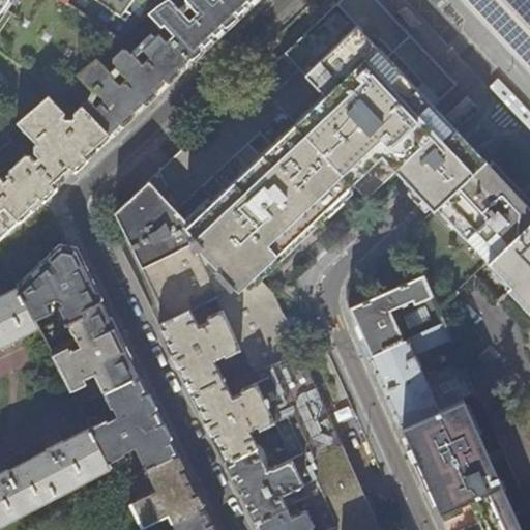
[(0,0),(0,52),(56,91),(76,75),(95,58),(117,39),(61,0),(0,0)]
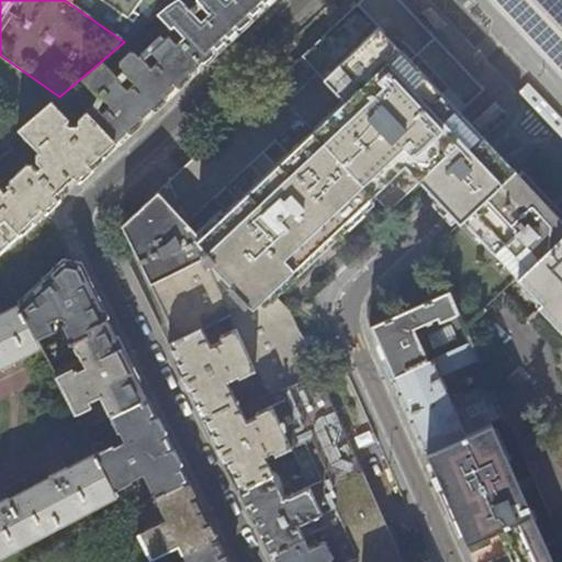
[(65,0),(124,42),(155,15),(157,14),(167,6),(175,0),(65,0)]
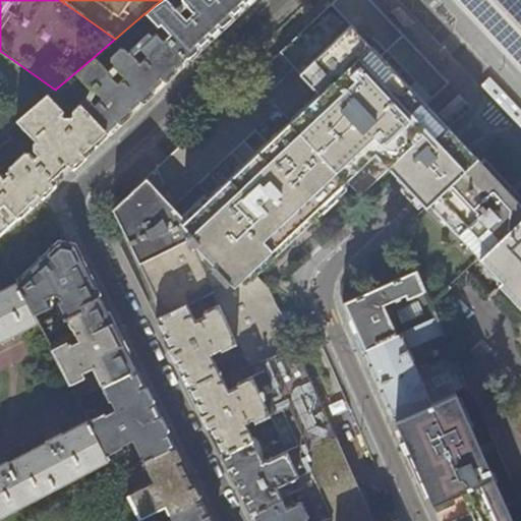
[(249,0),(183,0),(188,5),(187,5),(193,12),(186,19),(168,0),(162,0),(155,5),(146,13),(159,26),(160,25),(169,35),(167,37),(188,58),(228,21),(249,0)]
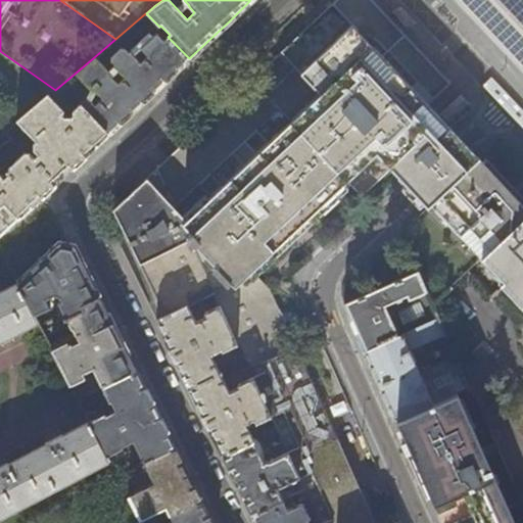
[(337,0),(238,93),(157,169),(215,294),(220,305),(238,343),(248,367),(296,346),(281,314),(270,289),(254,272),(255,271),(253,269),(297,227),(346,181),(348,183),(351,185),(362,196),(391,169),(398,177),(408,185),(413,192),(420,198),(428,207),(430,205),(431,204),(473,164),(480,158),(479,157),(471,149),(465,143),(459,137),(450,128),(436,113),(428,104),(450,83),(413,43),(372,0),(337,0)]
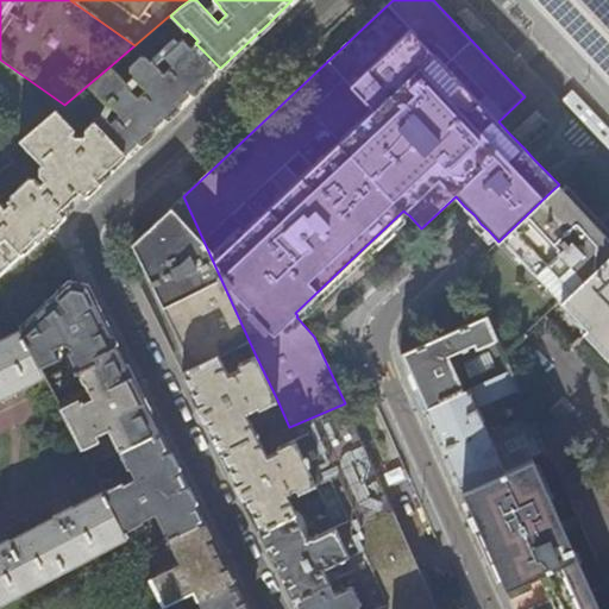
[(608,0),(533,0),(544,11),(607,77),(608,80),(608,0)]
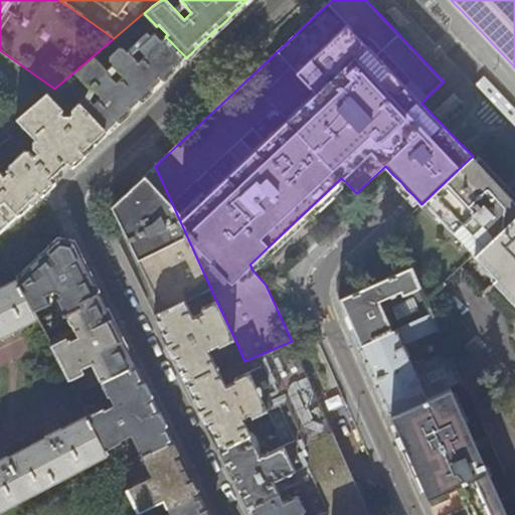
[(146,96),(186,57),(165,36),(161,41),(154,34),(140,47),(147,53),(139,60),(133,53),(132,55),(124,47),(120,47),(111,55),(112,59),(120,68),(118,70),(124,77),(117,84),(106,72),(107,71),(93,56),(73,72),(89,88),(90,87),(101,99),(93,106),(88,102),(82,101),(78,104),(107,132),(146,96)]
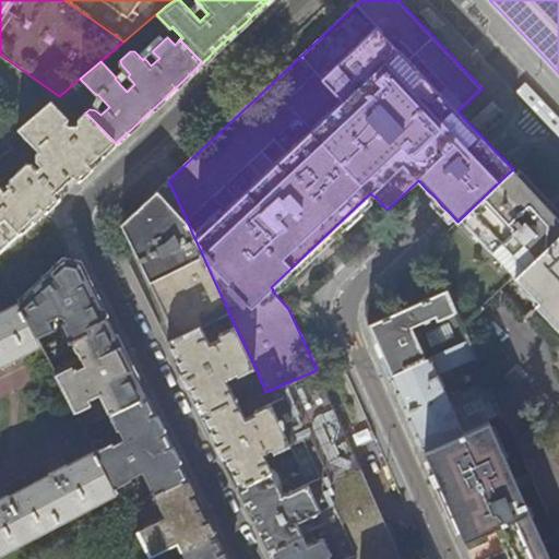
[(59,96),(0,55),(0,145),(10,139),(20,129),(52,102),(59,96)]
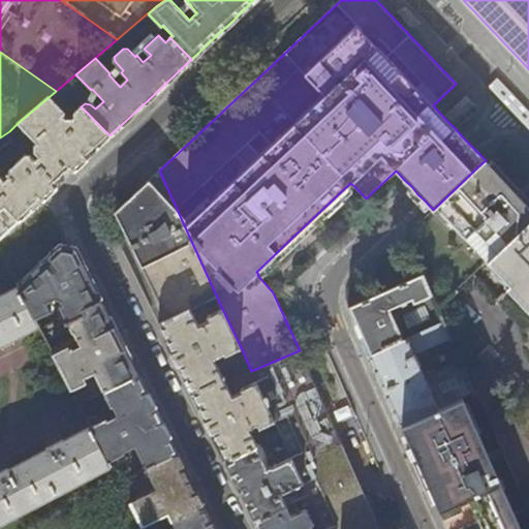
[(63,111),(50,96),(19,122),(36,143),(34,145),(34,151),(38,156),(35,159),(31,155),(25,155),(8,170),(10,176),(7,178),(2,178),(0,175),(0,238),(37,204),(52,190),(110,135),(81,106),(73,113),(74,118),(71,120),(65,119),(63,117),(63,111)]
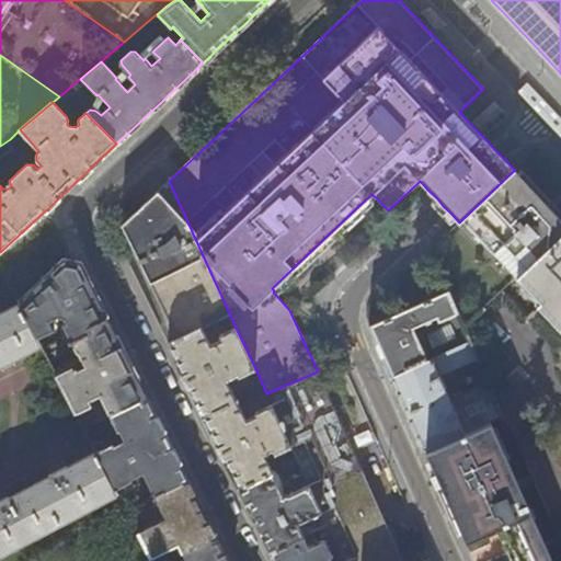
[(10,139),(0,146),(0,159),(16,146),(10,139)]
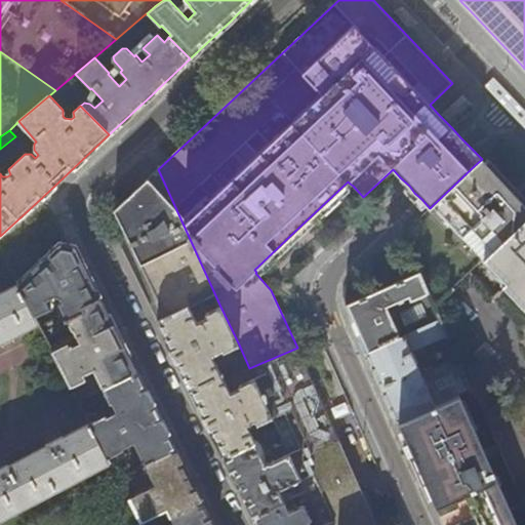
[(499,143),(511,155),(515,150),(503,138),(499,143)]
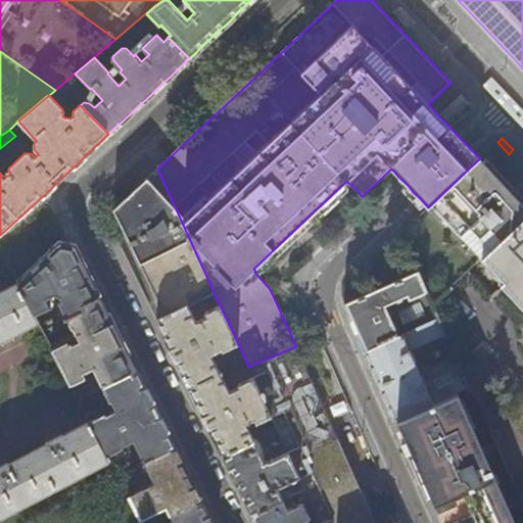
[(473,164),(431,204),(483,257),(522,220),(522,202),(504,183),(480,158),(473,164)]
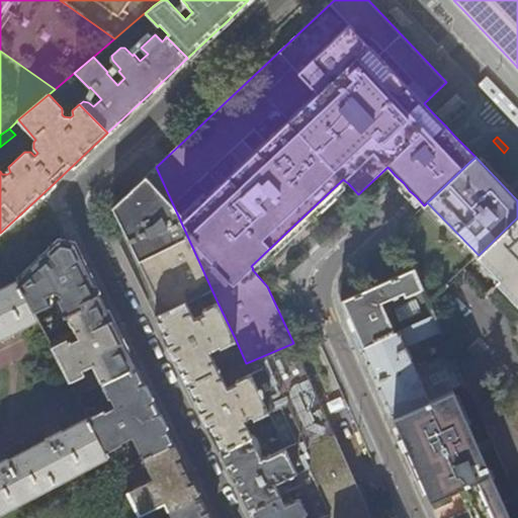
[(186,304),(212,291),(156,167),(134,187),(112,207),(143,269),(158,297),(165,313),(186,304)]
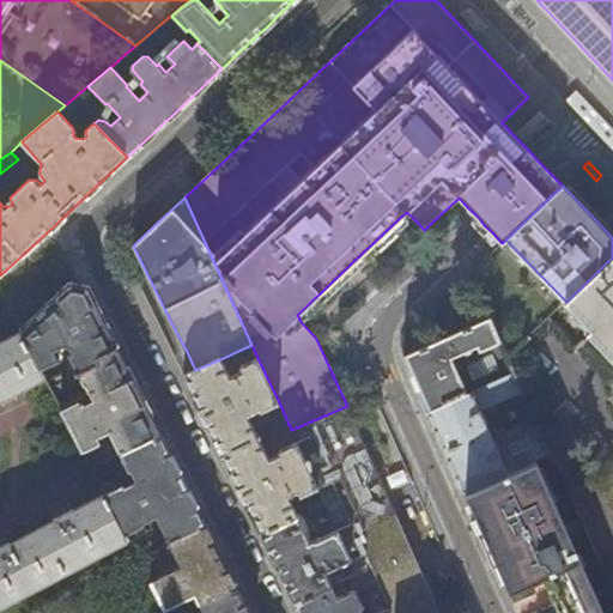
[(612,258),(566,302),(592,329),(588,334),(612,360),(612,258)]
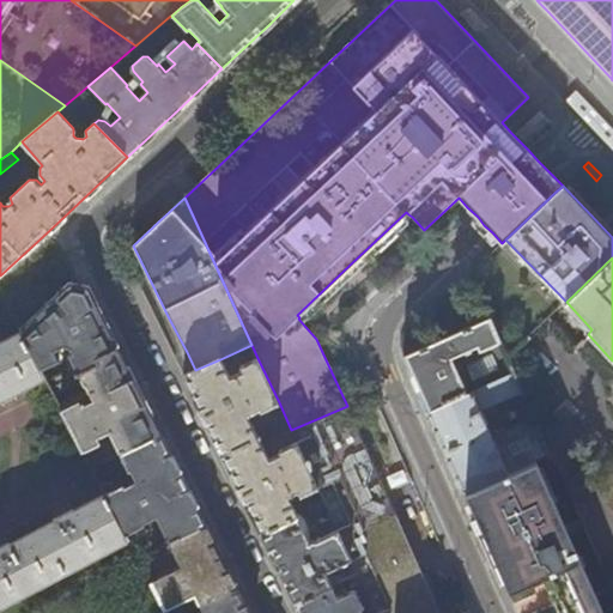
[(20,332),(41,371),(59,362),(54,352),(62,345),(67,346),(70,353),(66,354),(84,388),(85,388),(91,401),(82,406),(78,401),(61,410),(83,451),(101,442),(98,437),(109,432),(120,453),(158,434),(140,398),(107,329),(97,310),(86,287),(68,285),(20,332)]
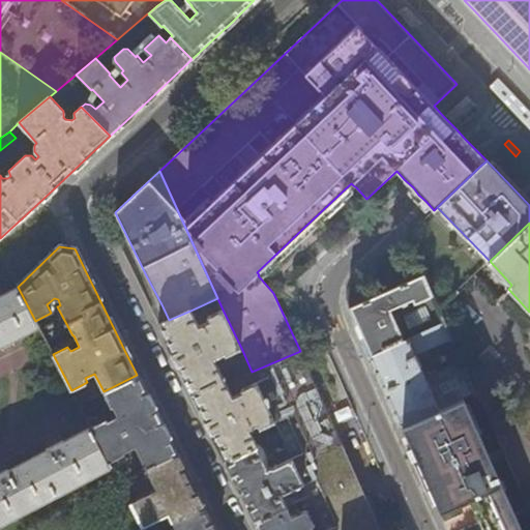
[(371,355),(443,322),(438,310),(423,275),(351,307),(349,307),(359,330),(371,355)]
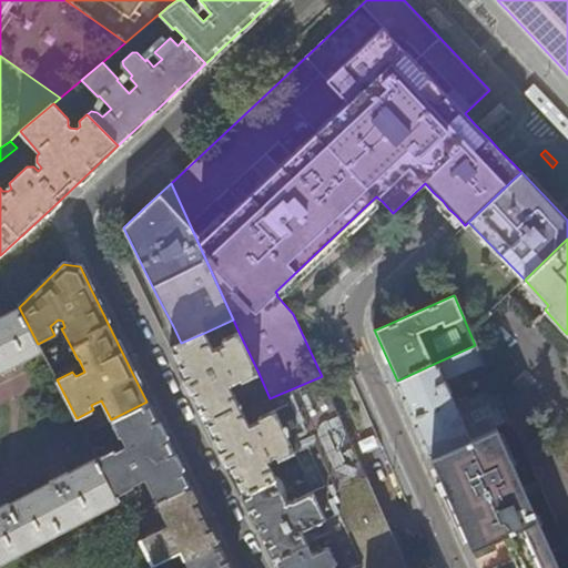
[(42,352),(38,344),(19,307),(0,318),(0,373),(23,362),(42,352)]
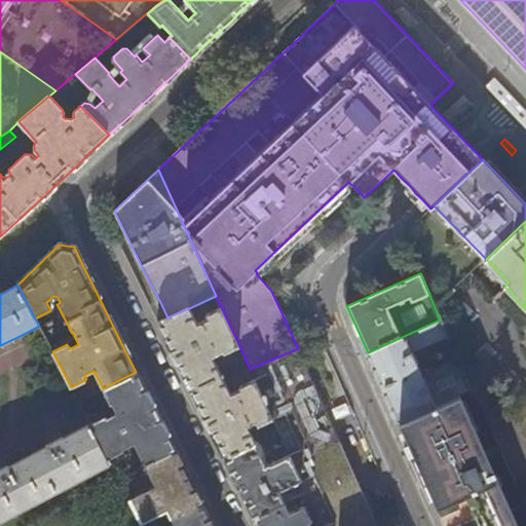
[(189,308),(167,317),(158,322),(183,372),(199,405),(225,456),(256,441),(249,425),(257,421),(259,425),(273,418),(255,379),(239,386),(240,388),(231,393),(213,357),(223,351),(224,353),(239,345),(221,307),(207,315),(209,320),(197,325),(189,308)]
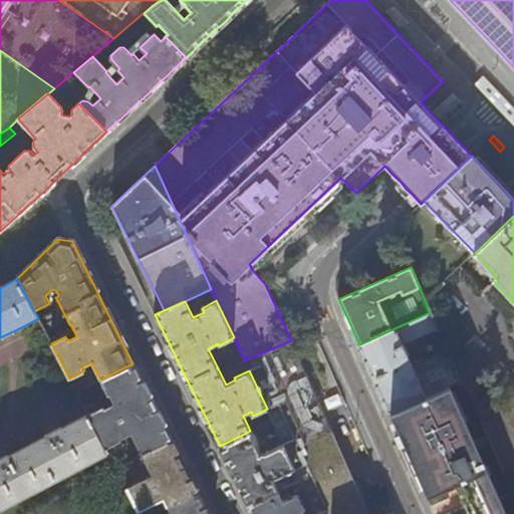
[(437,327),(430,312),(359,344),(373,376),(390,412),(449,387),(460,381),(440,335),(434,338),(441,354),(412,367),(402,344),(437,327)]
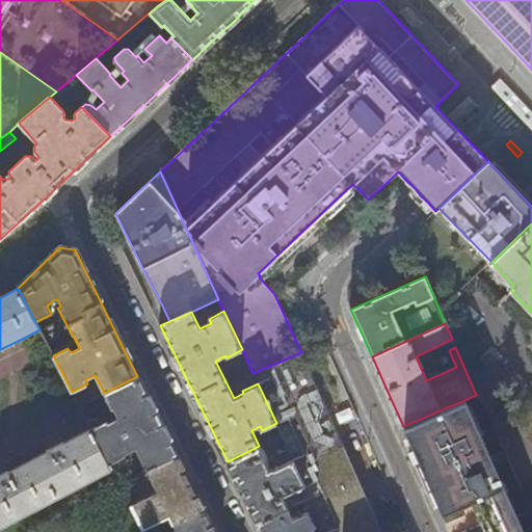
[(325,342),(301,352),(253,373),(258,383),(276,423),(293,459),(306,485),(311,497),(313,503),(326,531),(381,531),(375,516),(342,444),(335,427),(357,417),(340,375),(325,342)]
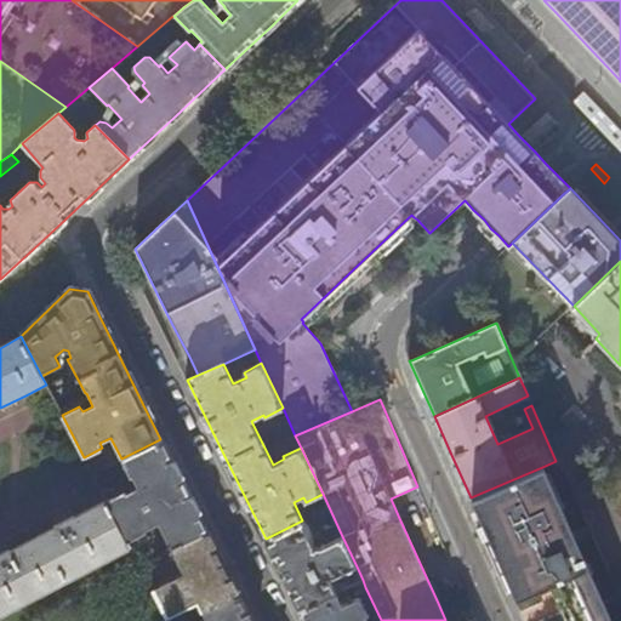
[(183,485),(160,439),(121,459),(131,477),(132,477),(138,488),(126,493),(125,491),(115,495),(113,489),(103,494),(107,502),(130,546),(132,550),(151,540),(147,530),(160,524),(172,548),(206,531),(183,485)]
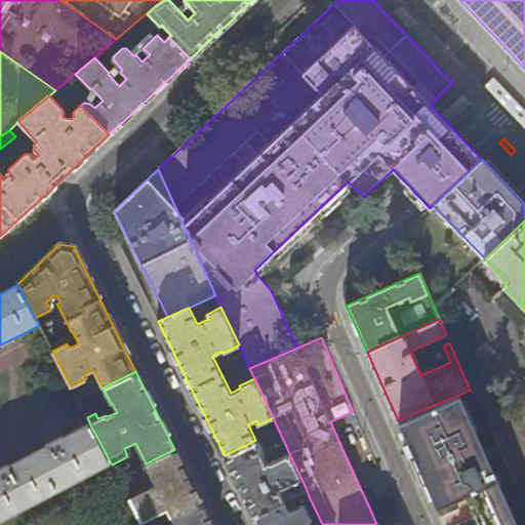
[(516,524),(458,395),(398,420),(410,449),(436,508),(471,492),(485,524),(477,524),(474,517),(455,524),(516,524)]
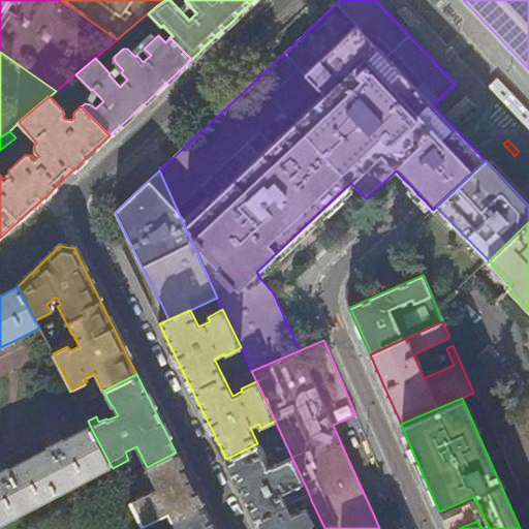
[(0,522),(111,465),(91,428),(71,437),(63,442),(62,440),(49,447),(50,448),(9,469),(8,467),(0,471),(0,522)]
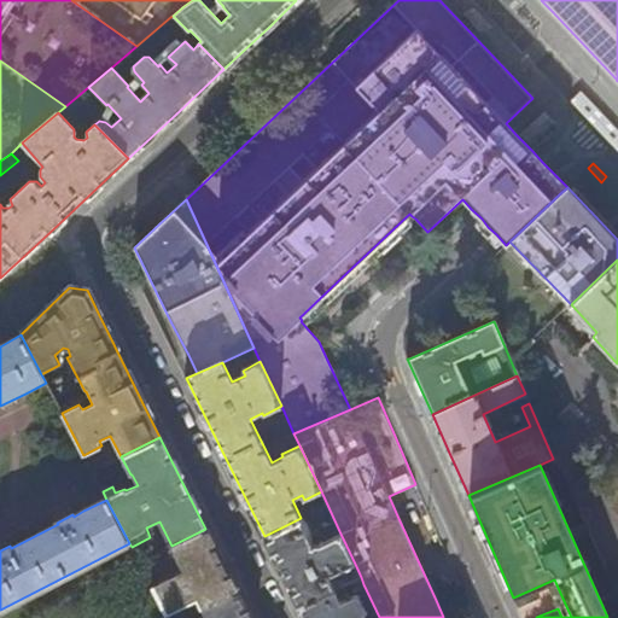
[(301,518),(264,536),(281,572),(299,608),(336,589),(330,576),(355,564),(340,534),(319,543),(312,544),(313,536),(303,517),(301,518)]
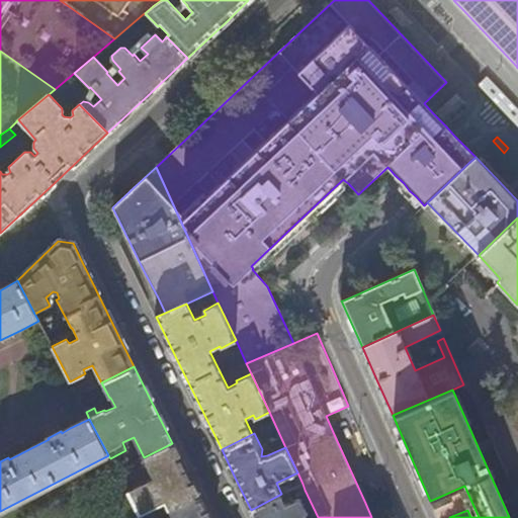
[(178,457),(172,443),(144,457),(155,479),(127,492),(140,515),(166,503),(170,510),(198,497),(184,468),(178,457)]
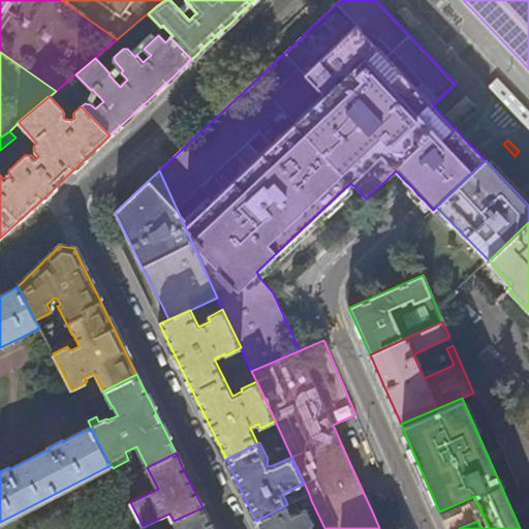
[(305,503),(311,500),(309,494),(302,497),(305,503)]
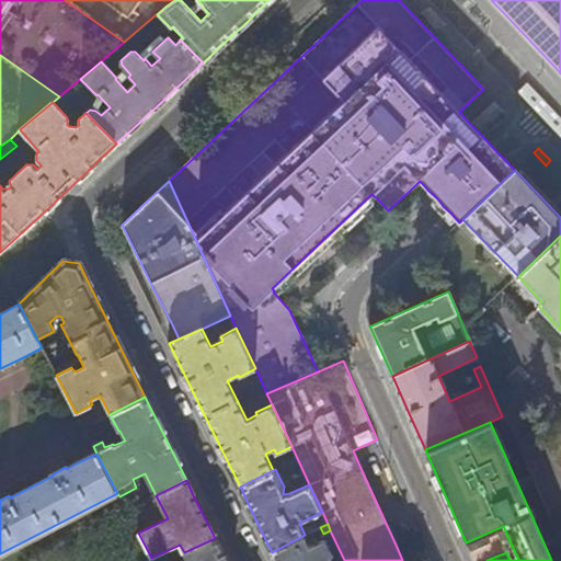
[(305,535),(272,552),(276,560),(327,560),(325,558),(330,557),(332,552),(327,540),(322,539),(309,546),(305,535)]
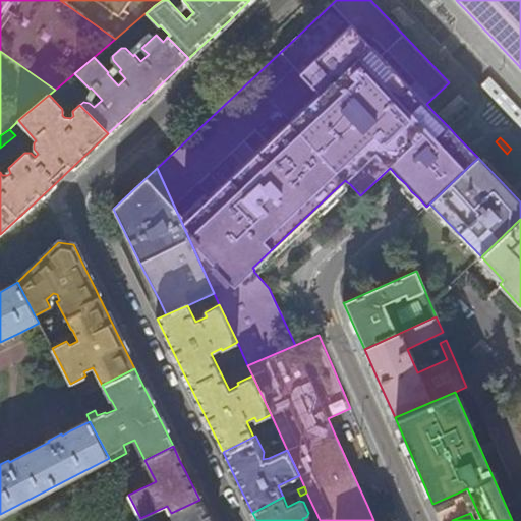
[(209,520),(199,500),(171,513),(175,520),(173,520),(209,520)]
